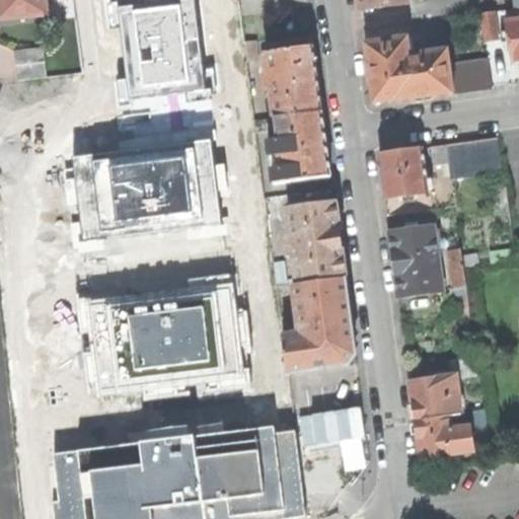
[(0,0),(0,20),(49,15),(47,0),(0,0)]
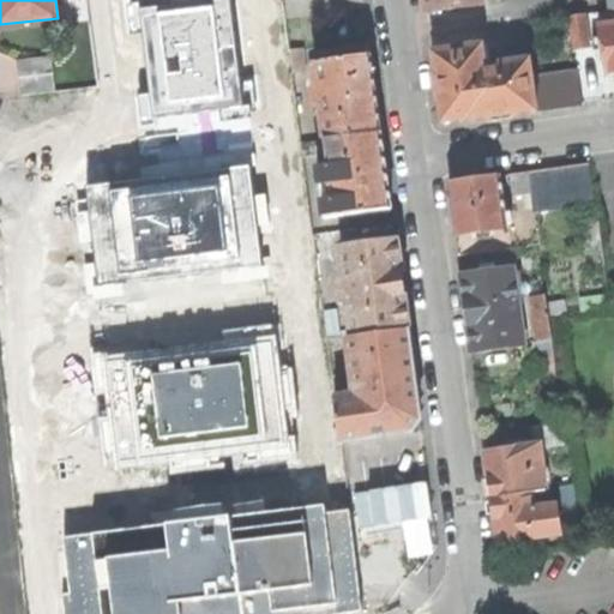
[(148,92),(137,94),(140,127),(156,126),(155,116),(218,109),(220,122),(251,119),(250,104),(254,104),(252,80),(239,82),(229,0),(214,0),(215,6),(156,13),(156,8),(139,10),(138,2),(125,4),(128,35),(140,34),(148,92)]
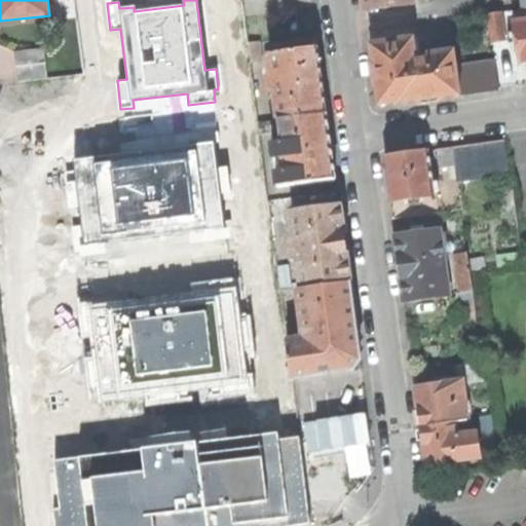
[(412,0),(363,0),(365,11),(413,4),(412,0)]
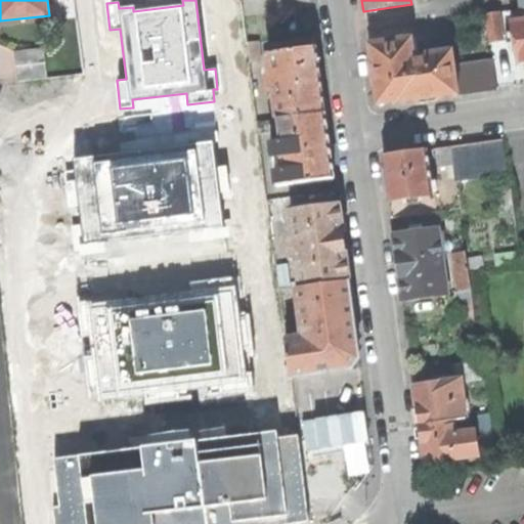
[(485,14),(488,37),(501,35),(498,12),(485,14)]
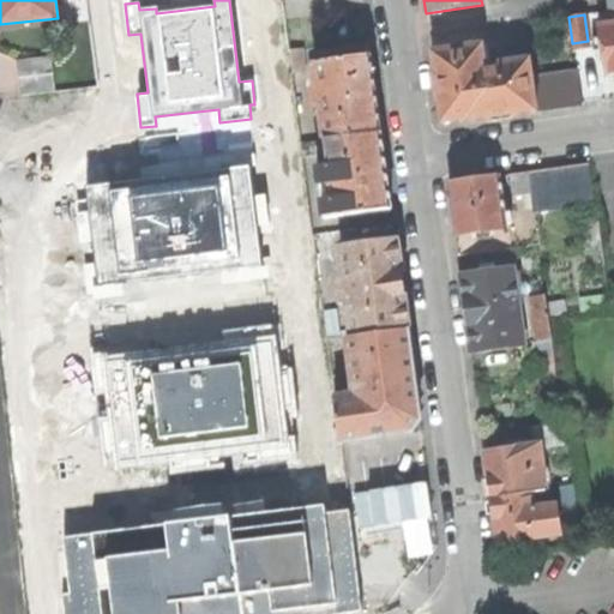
[(613,23),(599,25),(601,37),(602,49),(606,73),(613,72),(613,23)]
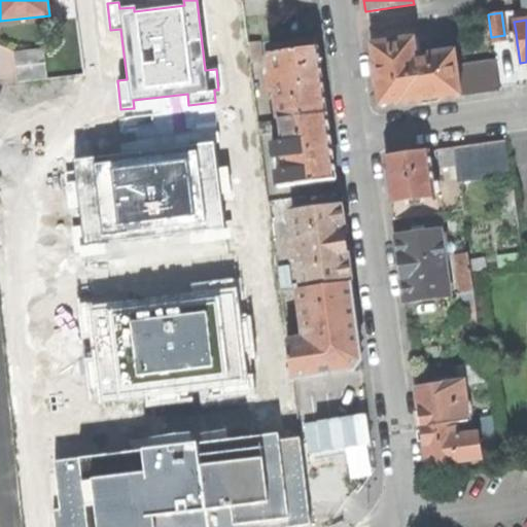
[(402,103),(402,104),(460,96),(457,68),(454,51),(417,58),(414,39),(373,45),(375,64),(373,65),(374,75),(376,88),(378,86),(380,105),(402,103)]
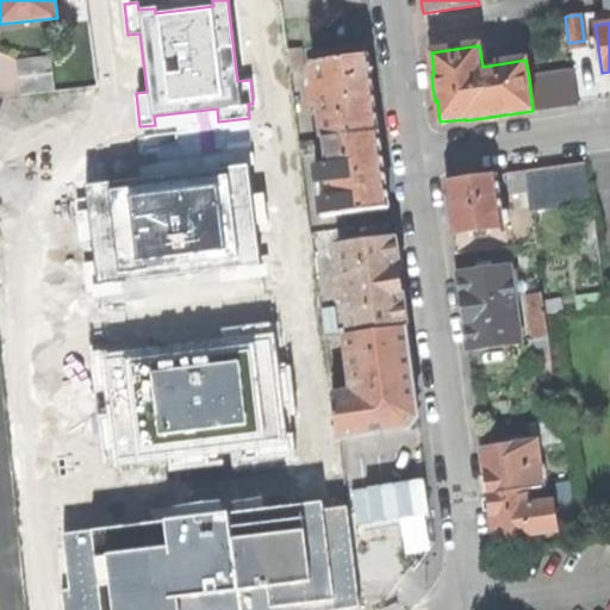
[(291,72),(303,70),(300,50),(288,51),(290,56),(291,72)]
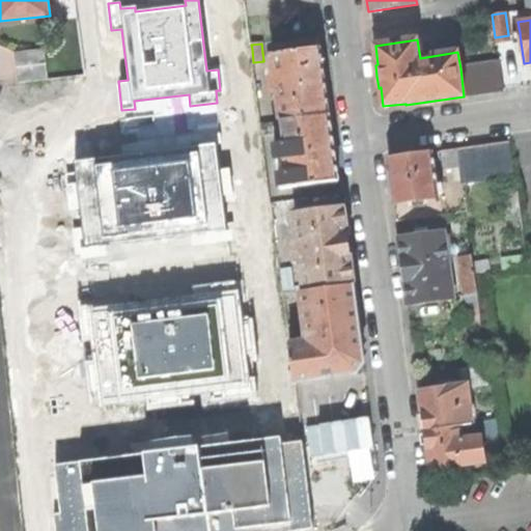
[(278,91),(282,121),(330,115),(326,80),(322,49),(273,55),(277,85),(278,91)]
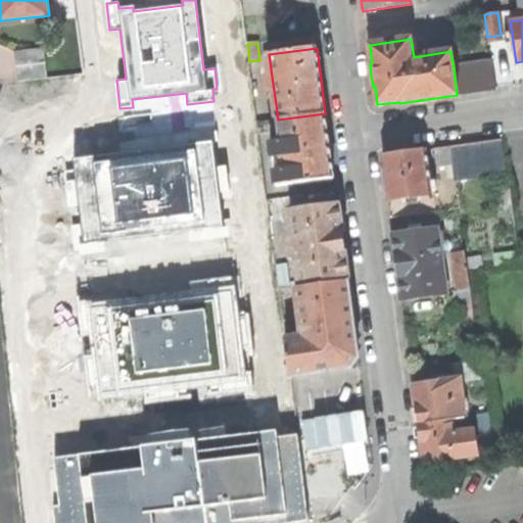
[(0,54),(0,84),(29,81),(26,51),(0,54)]
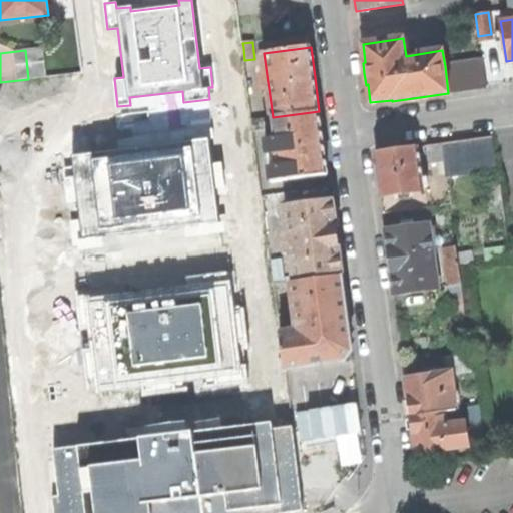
[(482,61),(445,66),(448,93),(486,87),(482,61)]
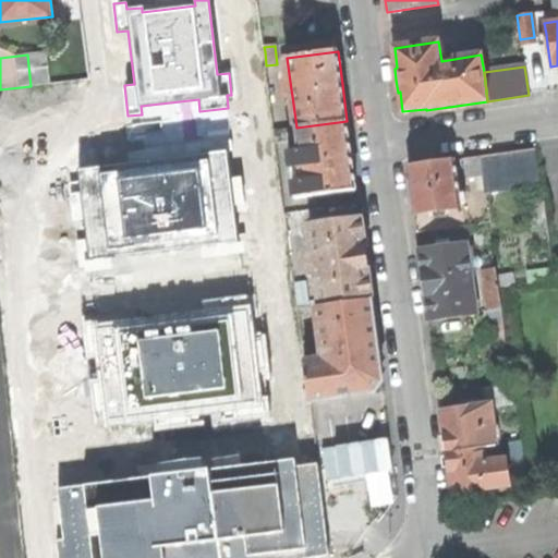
[(304,181),(306,197),(356,191),(352,156),(347,121),(296,128),(300,152),(302,168),(304,181)]
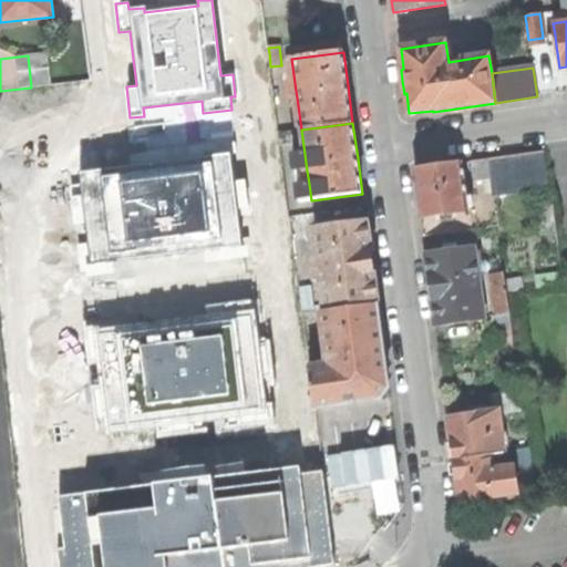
[(531,187),(549,185),(545,151),(526,154),(531,187)]
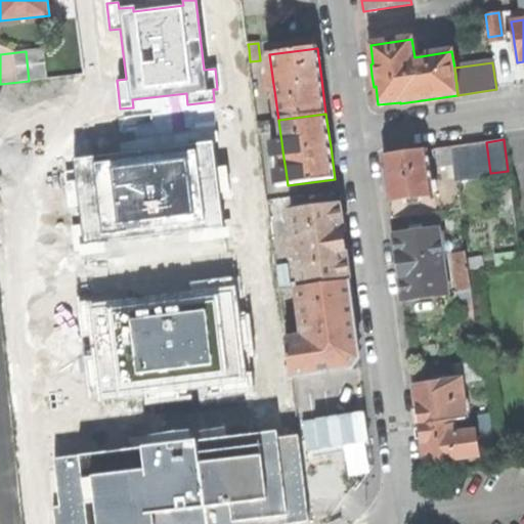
[(214,168),(211,141),(74,159),(75,170),(64,171),(70,216),(80,214),(82,224),(71,225),(74,250),(81,250),(82,254),(104,252),(102,241),(188,230),(189,239),(223,235),(218,192),(228,190),(225,167),(214,168)]
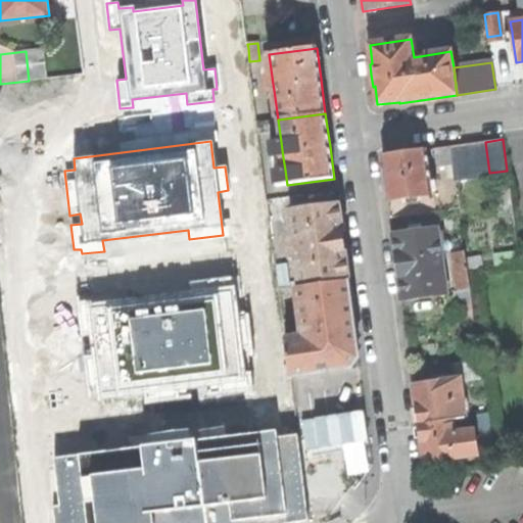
[(273,159),(283,157),(281,142),(271,143),(273,159)]
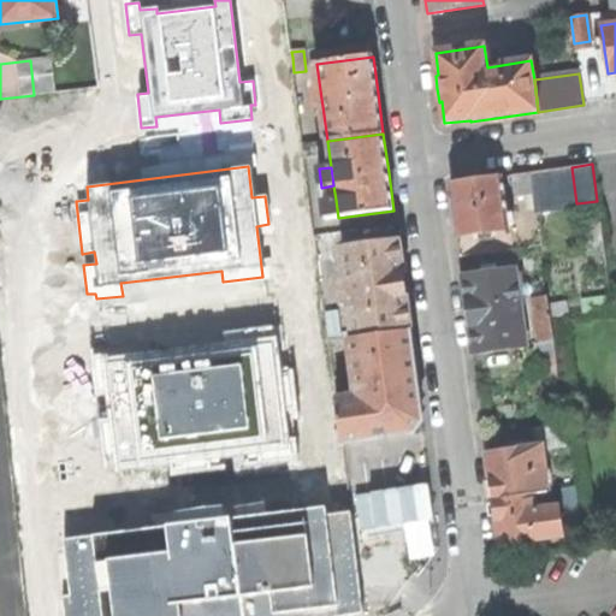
[(576,203),(572,167),(515,175),(519,196),(533,194),(535,209),(576,203)]
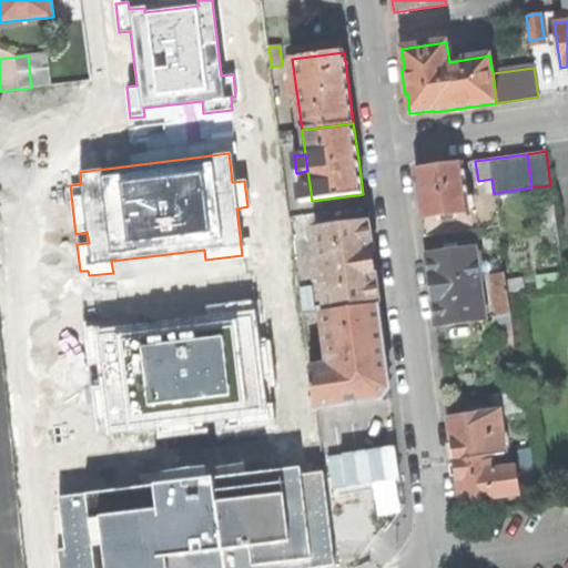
[(419,194),(423,219),(445,215),(455,214),(469,212),(468,208),(467,199),(463,163),(416,170),(419,194)]
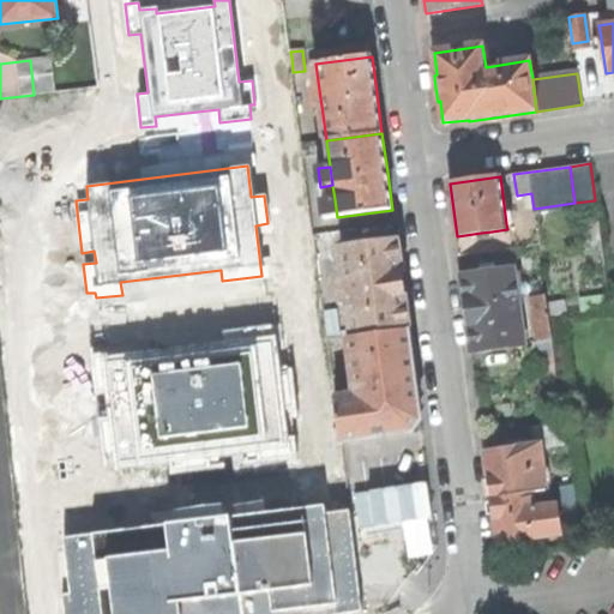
[(324,220),(337,217),(335,199),(321,202),(324,220)]
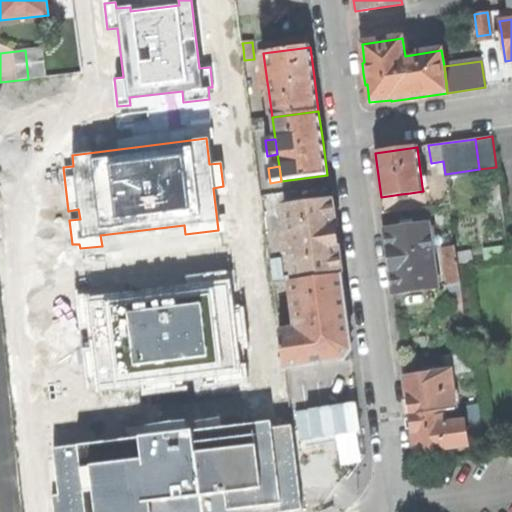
[(410,193),(401,194),(402,202),(411,201),(410,193)]
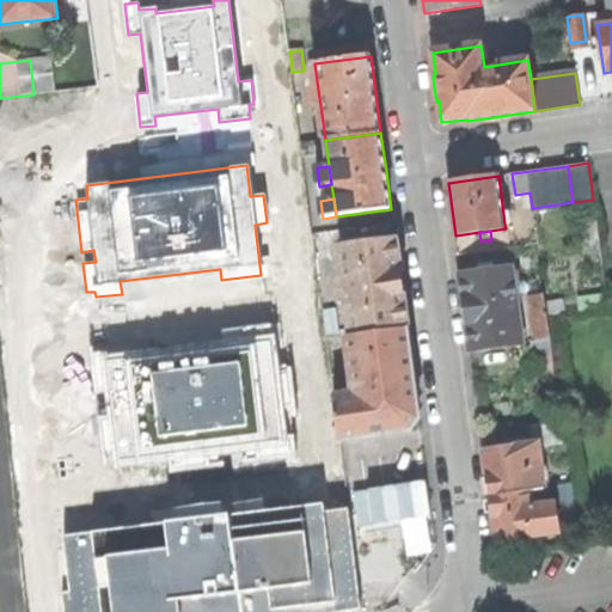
[(348,303),(353,336),(407,329),(401,279),(395,239),(341,246),(346,280),(347,295),(348,303)]
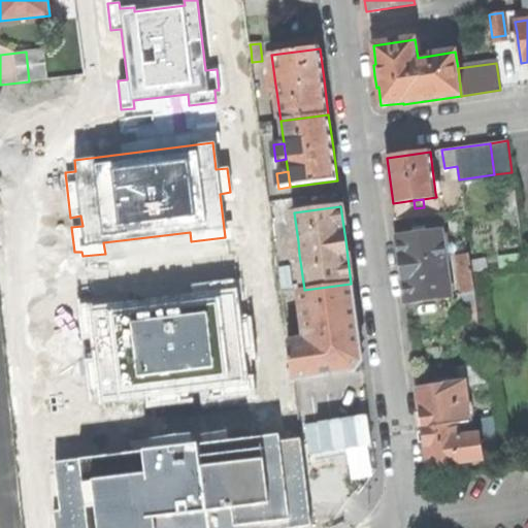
[(403,282),(447,275),(442,244),(440,235),(440,231),(397,237),(400,260),(403,282)]
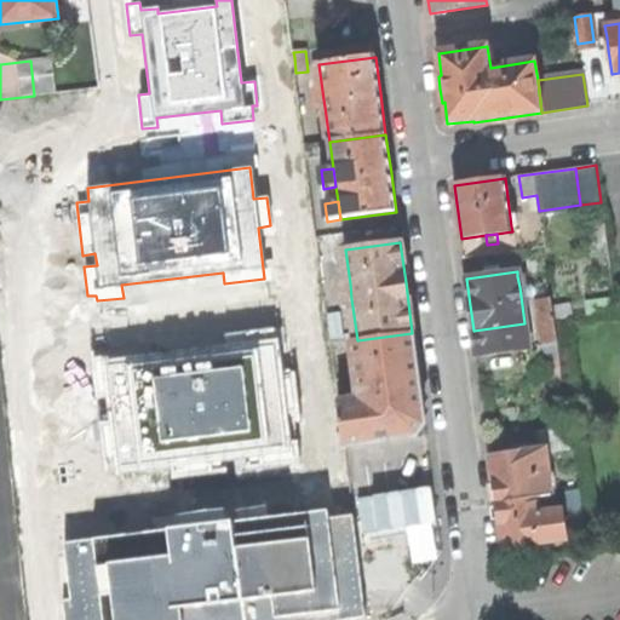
[(539,321),(555,320),(552,299),(537,302),(539,321)]
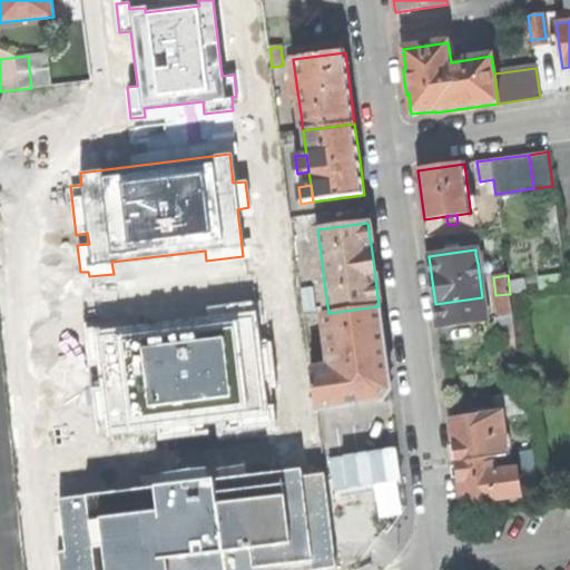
[(510,294),(495,295),(499,316),(507,315),(513,314),(510,294)]
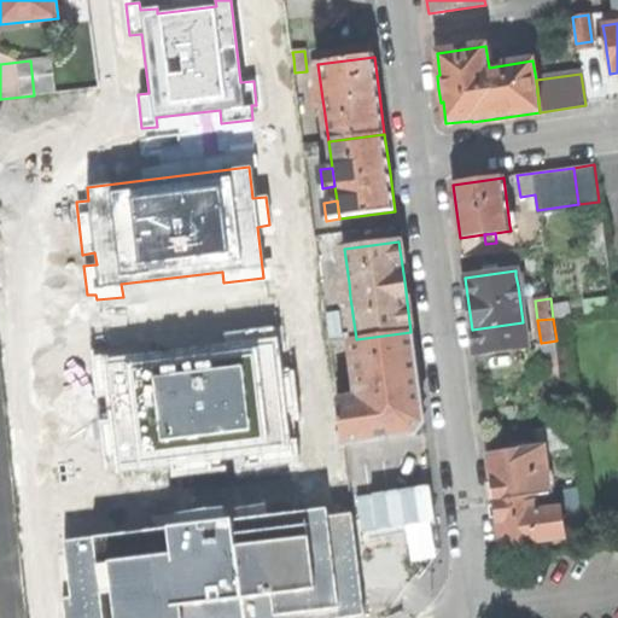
[(473,342),(476,355),(526,348),(523,322),(472,330),(473,342)]
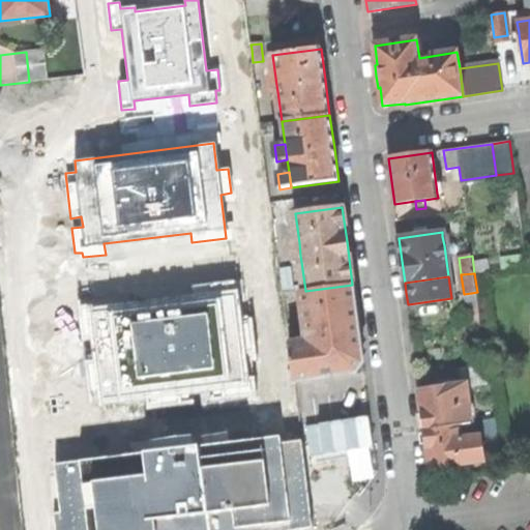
[(90,301),(80,302),(84,340),(91,339),(94,359),(84,361),(89,399),(98,398),(98,400),(145,393),(147,407),(180,403),(179,390),(199,387),(201,402),(258,394),(256,375),(247,376),(245,354),(256,353),(252,318),(239,320),(234,282),(193,287),(195,297),(108,307),(107,304),(90,306),(90,301)]
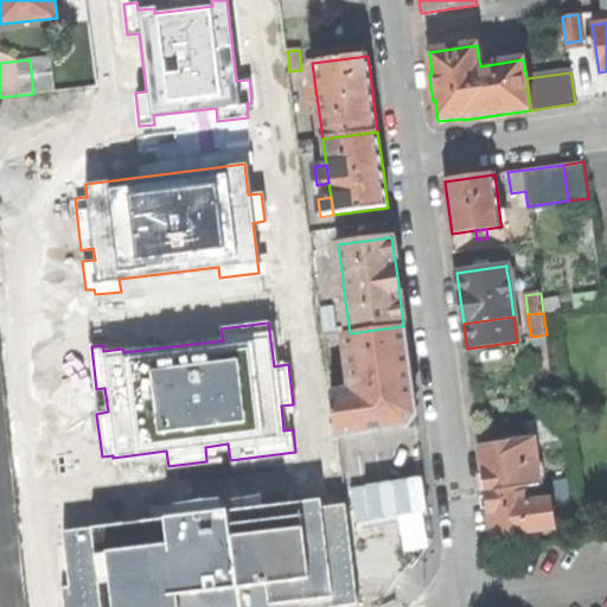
[(337,436),(408,427),(415,416),(409,372),(403,326),(350,333),(345,334),(353,394),(332,396),(337,436)]
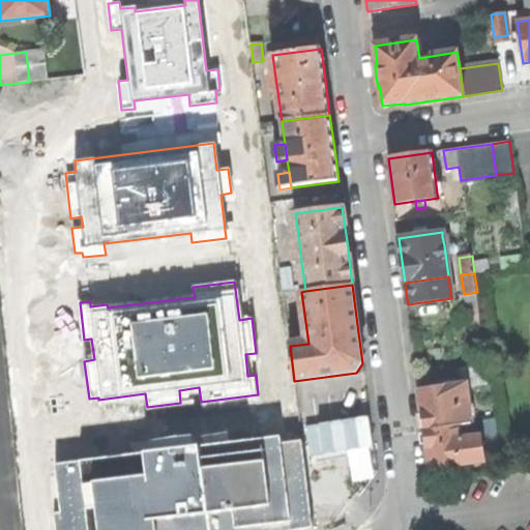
[(464,387),(467,386),(490,383),(488,367),(462,372),(464,385),(464,387)]
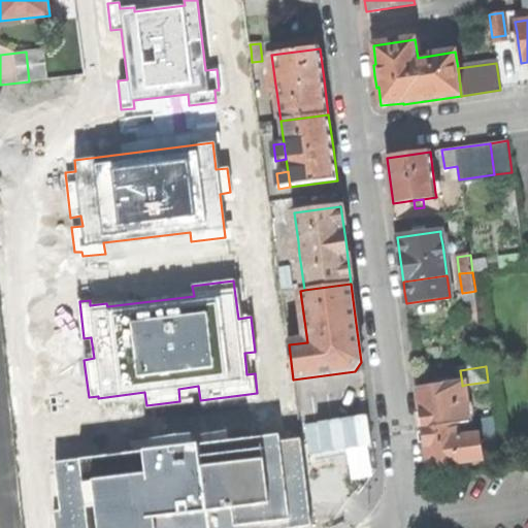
[(438,387),(452,385),(451,374),(437,376),(438,387)]
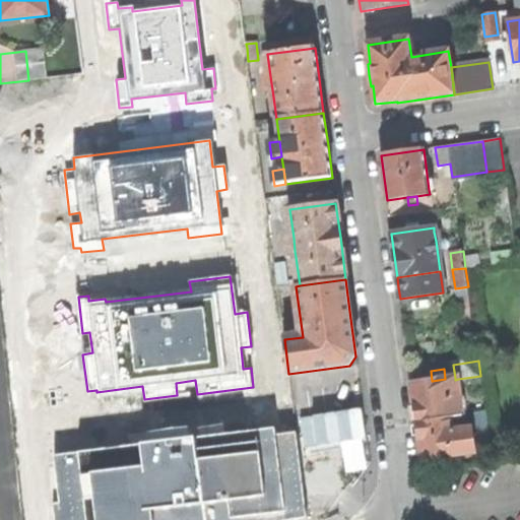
[(463,414),(458,379),(455,380),(455,378),(445,379),(450,416),(463,414)]
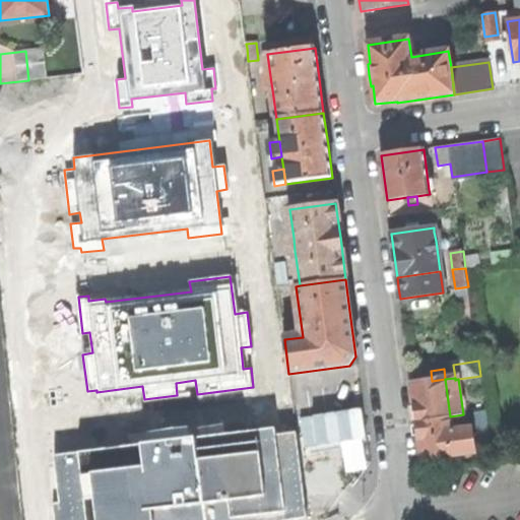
[(445,379),(432,381),(411,384),(414,402),(416,421),(450,416),(445,379)]
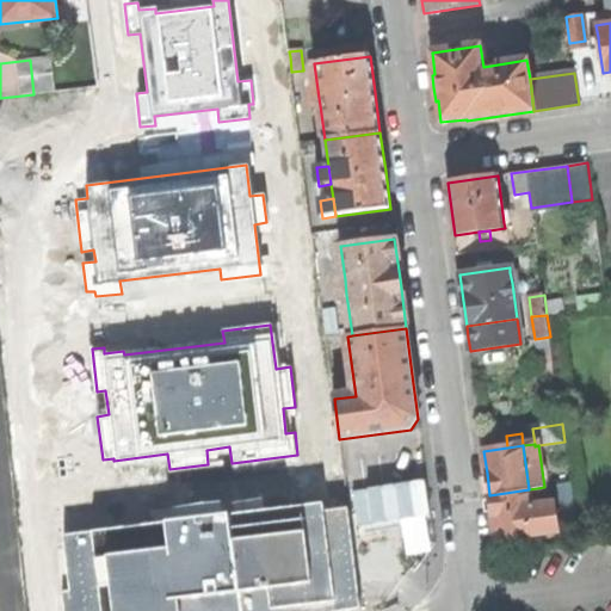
[(560,507),(573,505),(571,483),(556,486),(560,507)]
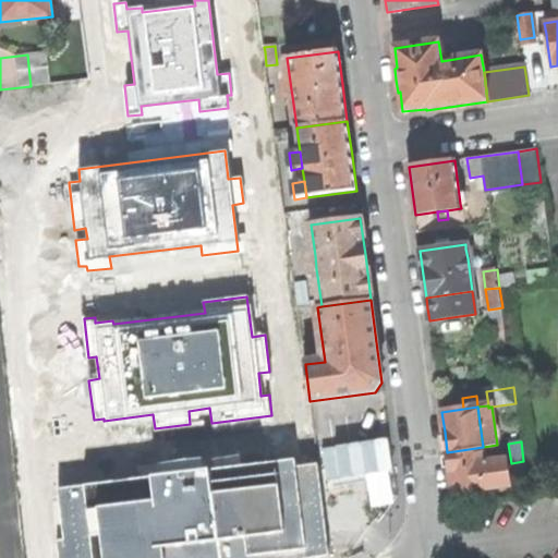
[(485,463),(483,447),(447,452),(450,473),(452,493),(482,488),(488,488),(485,463)]
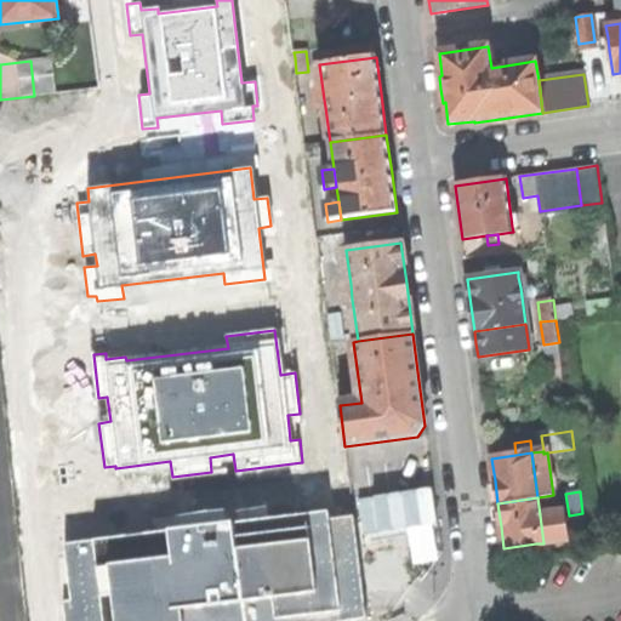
[(328,510),(63,545),(70,600),(62,603),(64,620),(337,620),(364,616),(352,516),(328,518),(328,510)]
